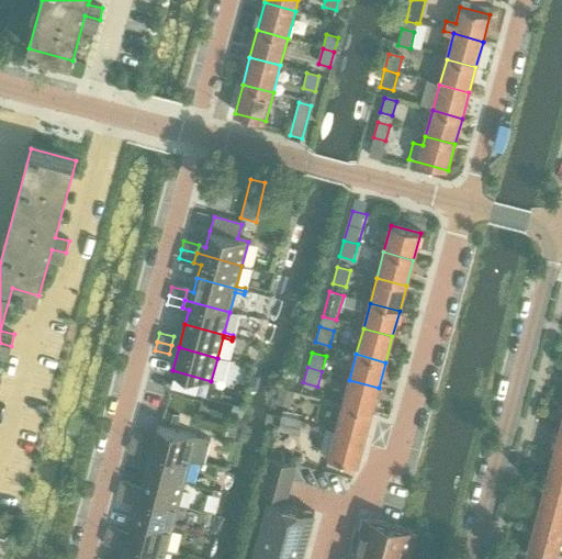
[(173,378),(170,389),(188,393),(191,382),(173,378)]
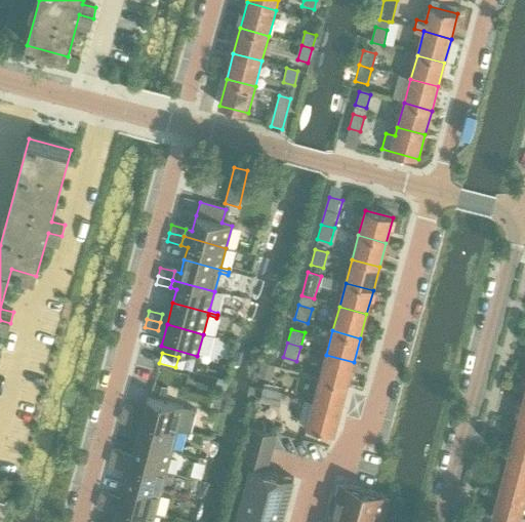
[(348,386),(354,362),(326,355),(320,378),(348,386)]
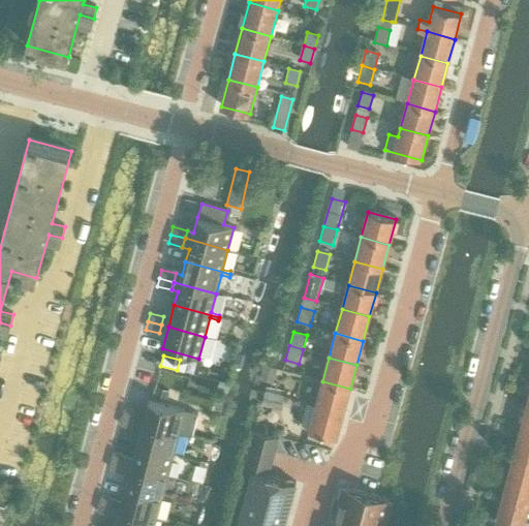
[(265,365),(260,380),(274,383),(277,369),(265,365)]
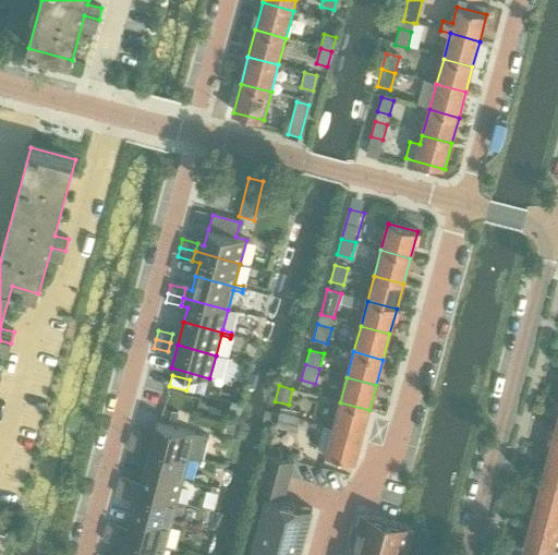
[(362,435),(368,411),(370,410),(340,402),(332,427),(362,435)]
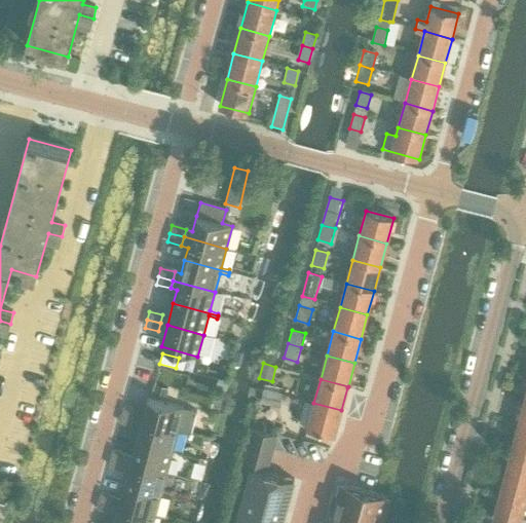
[(158,386),(155,396),(166,399),(170,389),(158,386)]
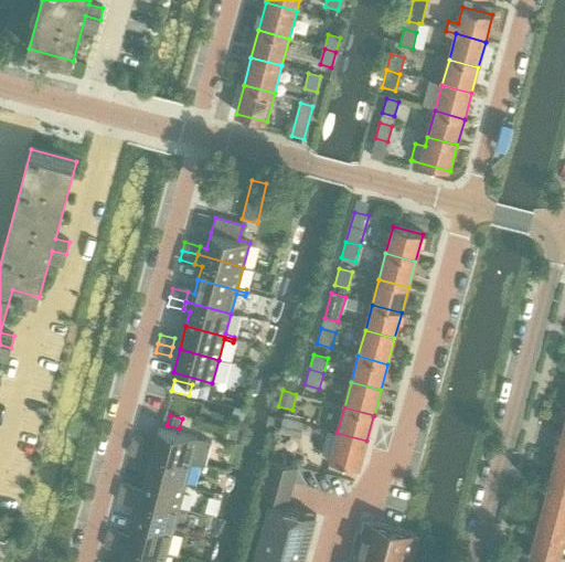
[(285,415),(280,435),(300,439),(305,420),(285,415)]
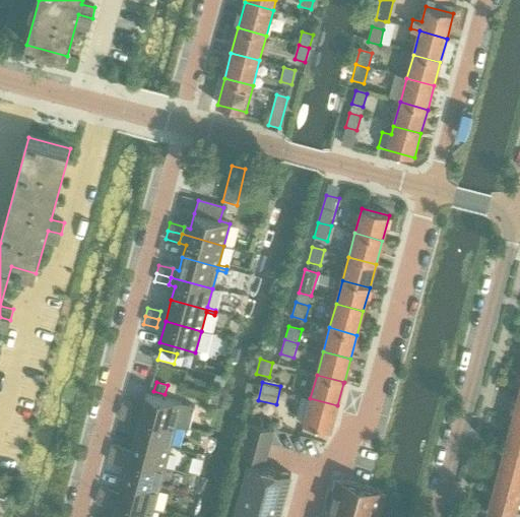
[(136,406),(134,414),(176,426),(176,427),(188,430),(194,407),(182,404),(182,403),(146,394),(142,407),(136,406)]
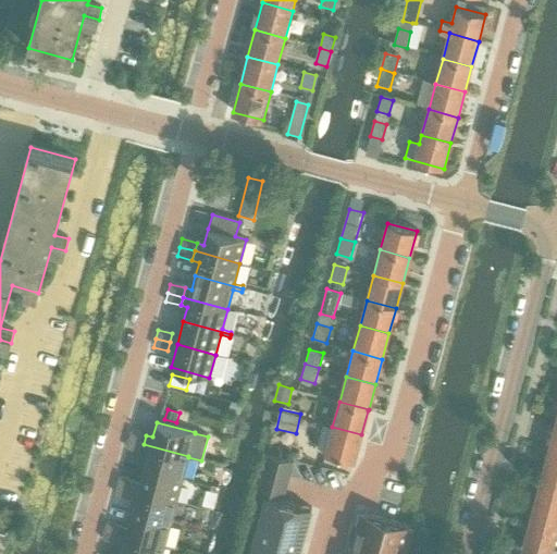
[(355,462),(361,434),(332,427),(325,453),(355,462)]
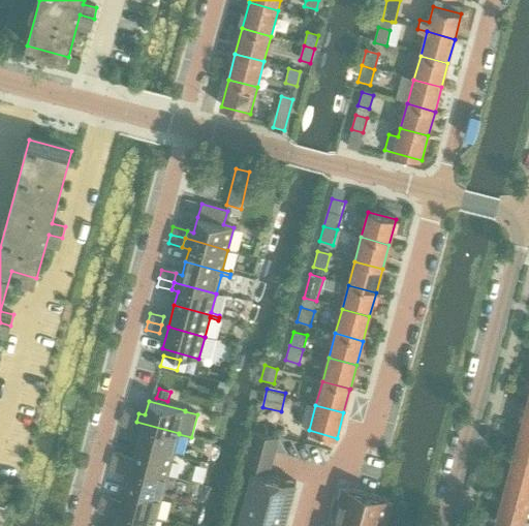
[(136,422),(138,413),(125,409),(122,418),(136,422)]
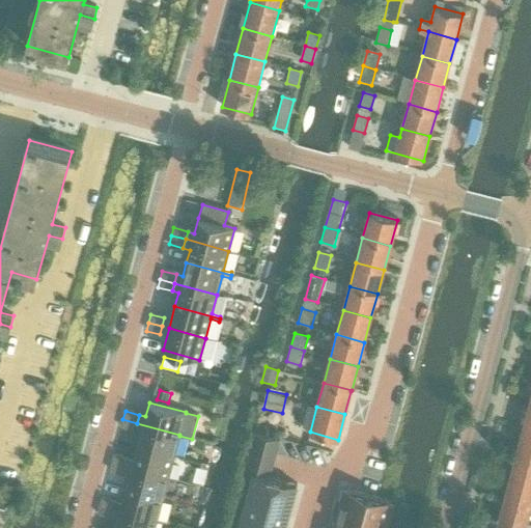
[(135,432),(137,423),(122,419),(120,428),(135,432)]
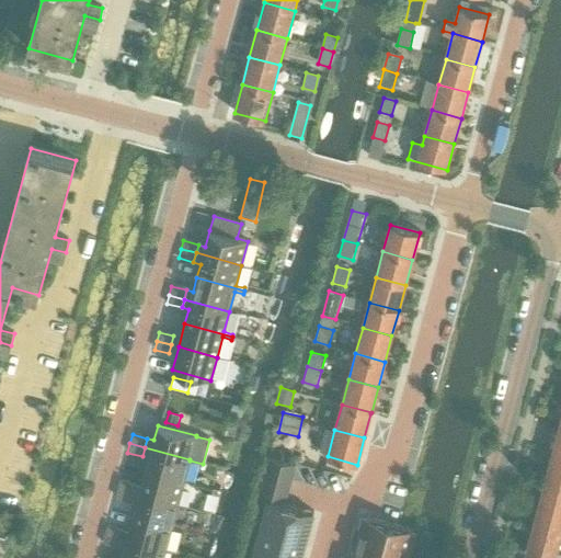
[(145,447),(142,456),(149,458),(146,473),(184,482),(190,460),(190,459),(145,447)]
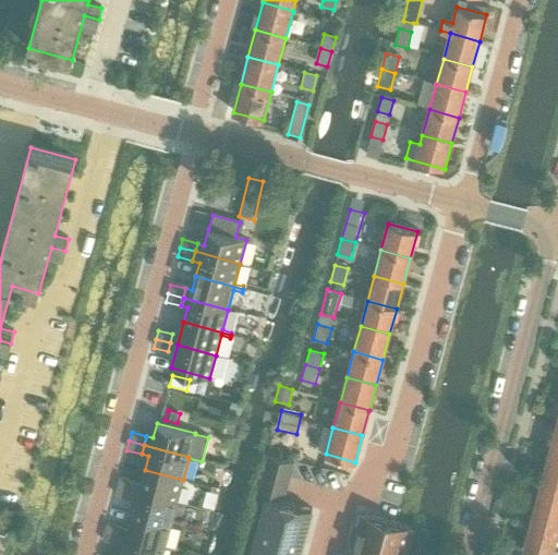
[(557,479),(557,453),(549,451),(543,475),(557,479)]
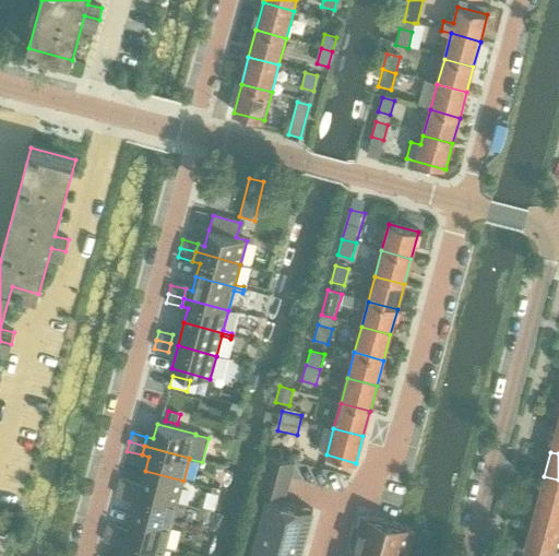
[(284,505),(292,476),(295,465),(295,463),(266,456),(257,497),(266,500),(250,555),(300,555),(312,512),(301,510),(284,505)]
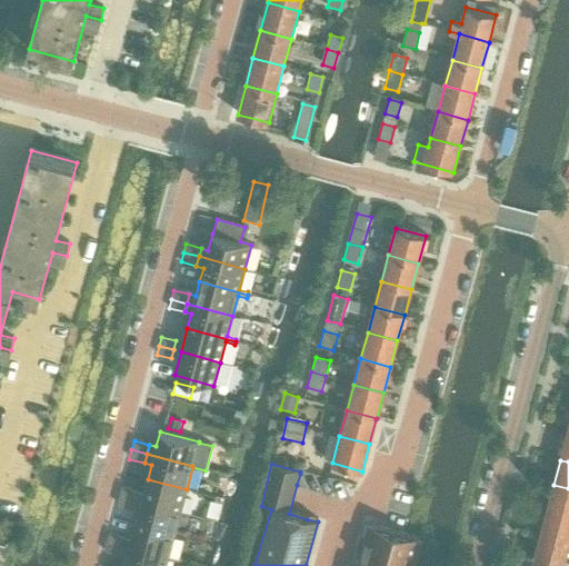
[(137,490),(135,499),(141,502),(180,513),(187,489),(148,479),(143,493),(137,490)]
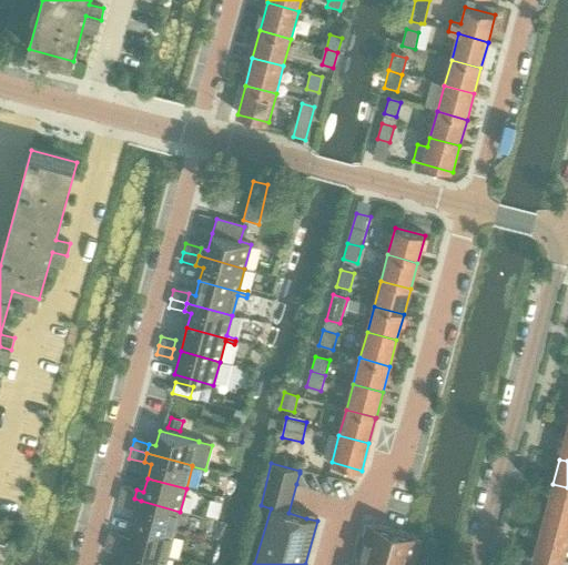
[(567,487),(553,484),(546,510),(567,514),(567,487)]
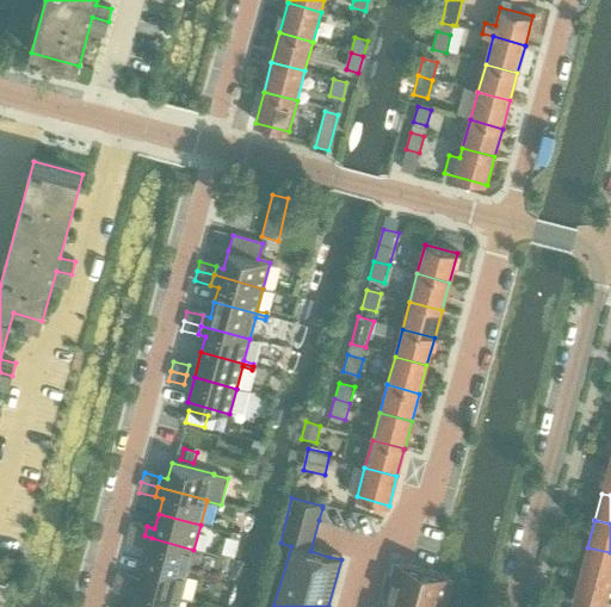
[(144,536),(147,526),(131,522),(129,532),(144,536)]
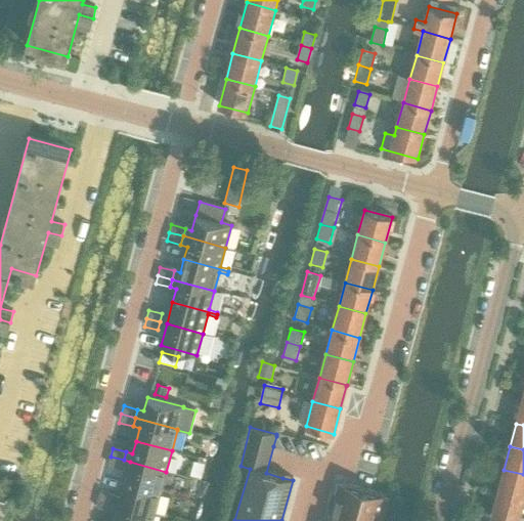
[(122,469),(124,460),(111,457),(107,465),(122,469)]
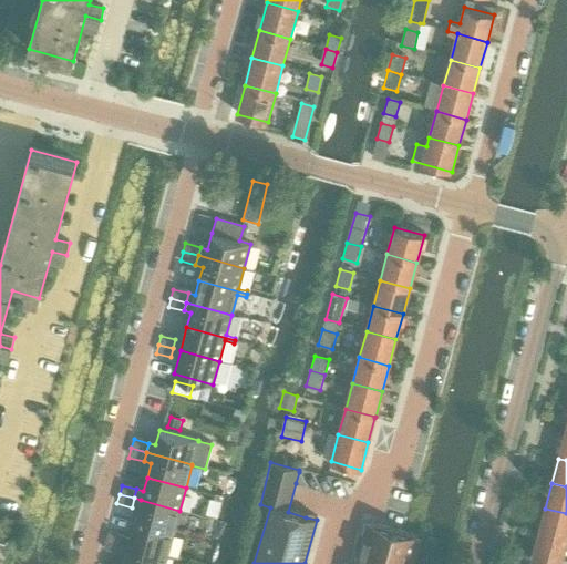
[(134,498),(132,508),(138,509),(135,523),(182,535),(182,533),(174,531),(179,511),(141,500),(134,498)]
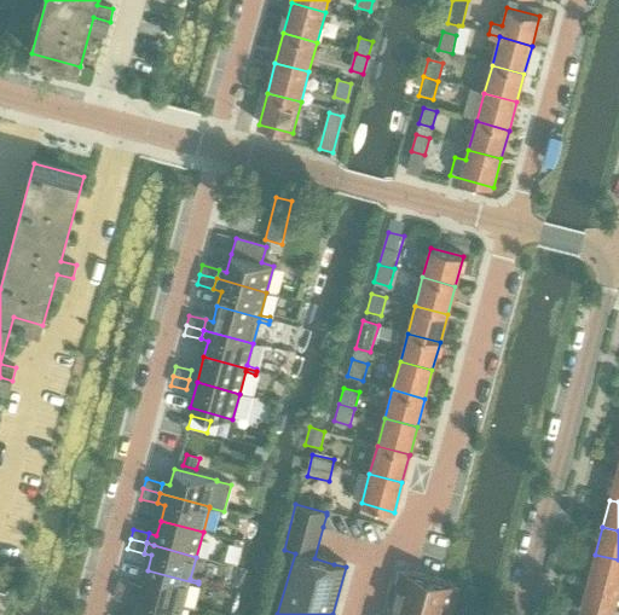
[(618,560),(595,555),(588,581),(618,590),(618,587),(618,560)]
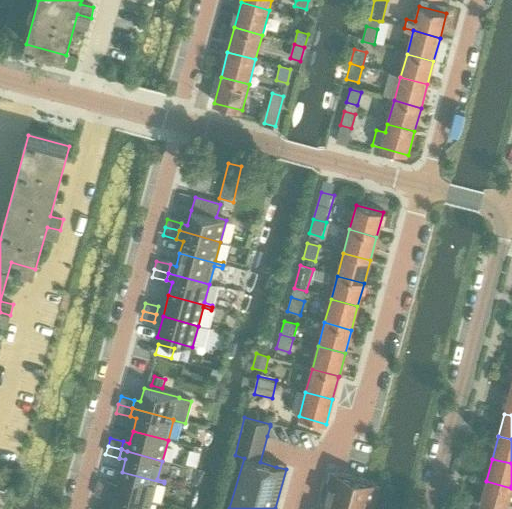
[(112,484),(110,492),(151,503),(156,485),(163,487),(164,483),(122,472),(118,486),(112,484)]
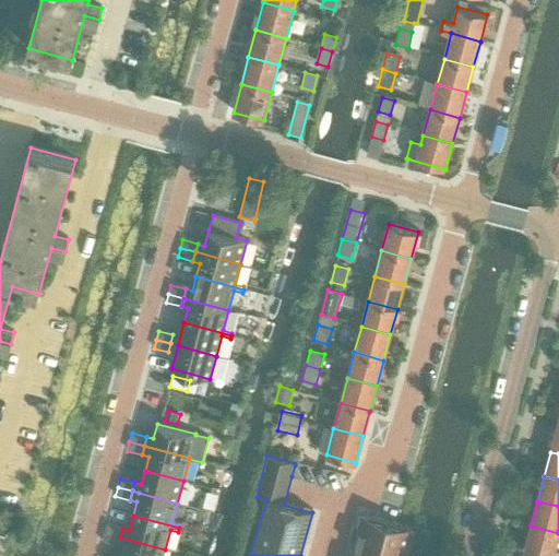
[(404,555),(412,530),(364,517),(353,555),(404,555)]
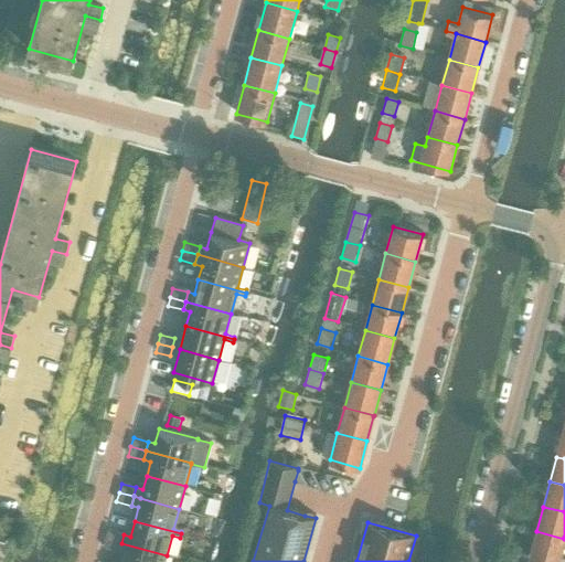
[(121,543),(124,534),(108,530),(106,539),(121,543)]
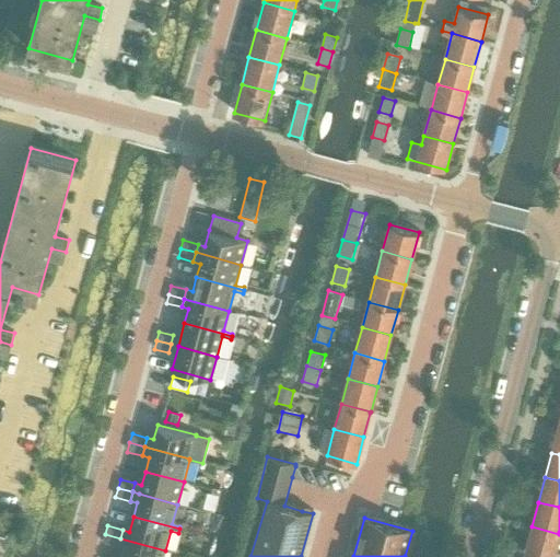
[(555,556),(559,534),(532,526),(525,553),(539,556),(555,556)]
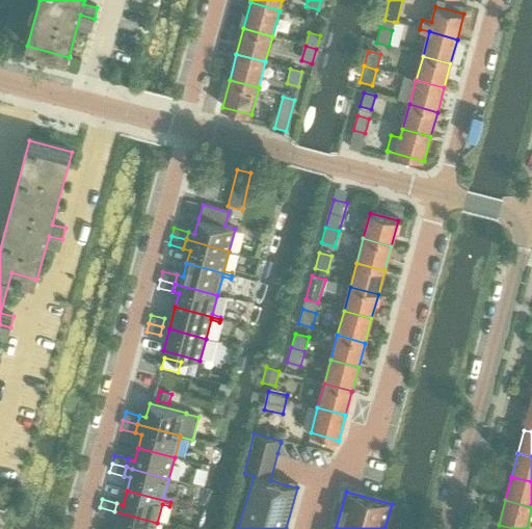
[(112,520),(114,511),(100,507),(98,516),(112,520)]
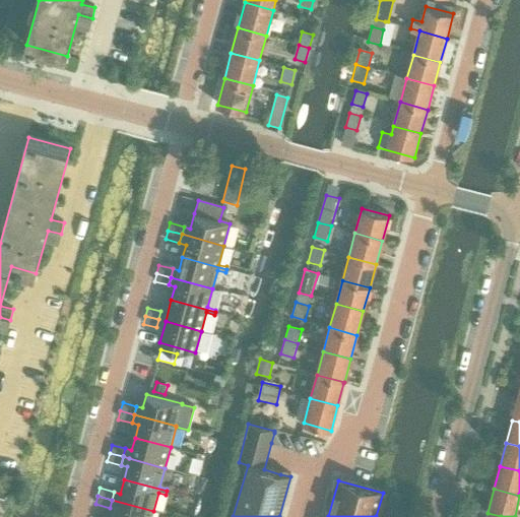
[(112,500),(110,508),(116,510),(114,516),(151,516),(153,511),(112,500)]
